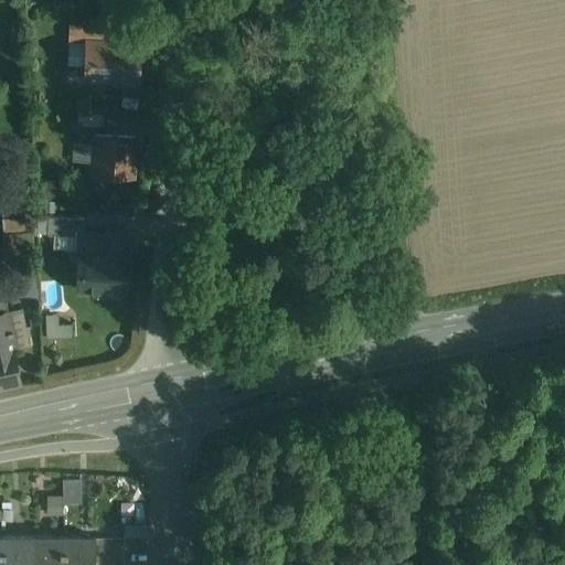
[(117,27),(68,25),(68,51),(76,52),(75,86),(100,87),(102,74),(120,74),(120,87),(140,88),(141,39),(117,38),(117,27)]
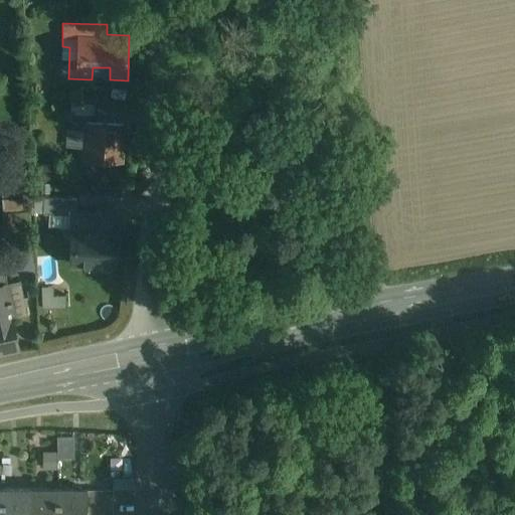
[(126,125),(84,122),(81,160),(123,163),(126,125)]
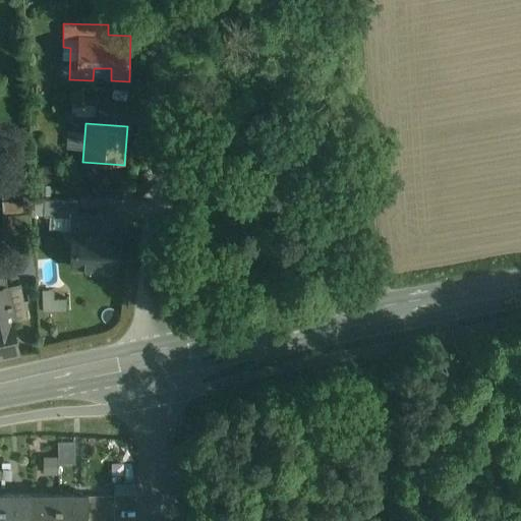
[(72,200),(44,200),(43,221),(71,222),(72,200)]
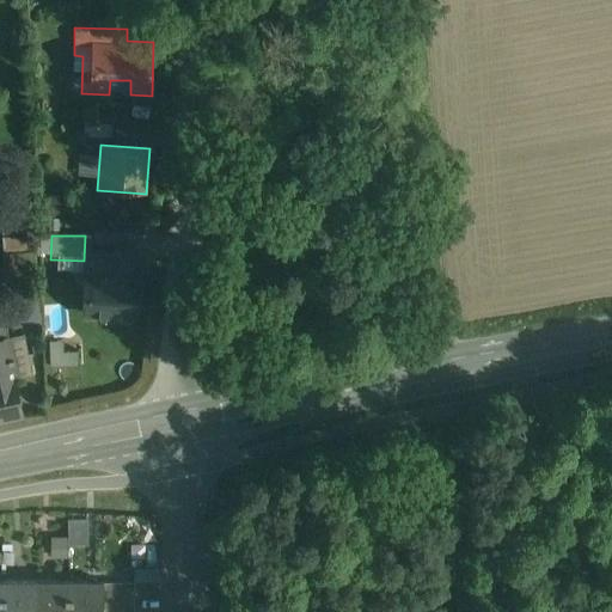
[(142,275),(134,275),(135,254),(89,252),(89,274),(80,274),(79,316),(141,317),(142,275)]
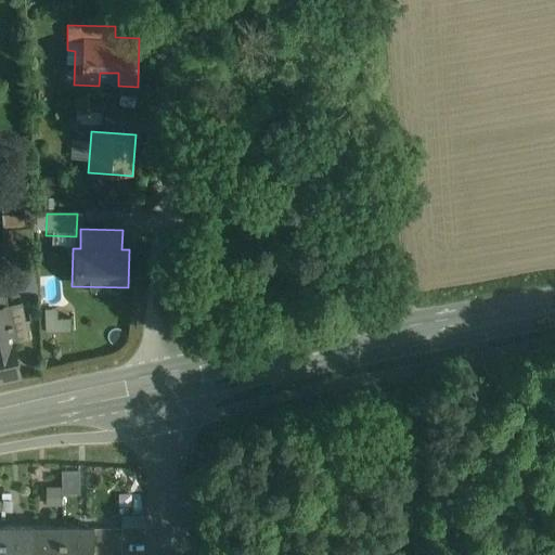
[(4,307),(0,307),(0,381),(21,377),(4,307)]
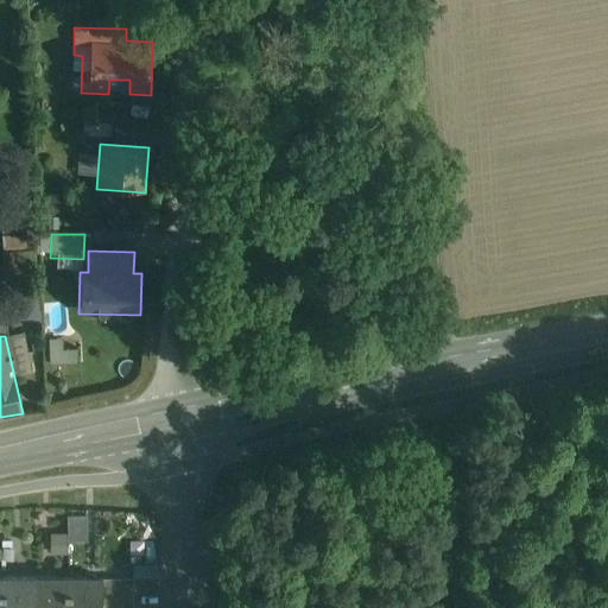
[(35,607),(35,578),(1,578),(1,607),(35,607)]
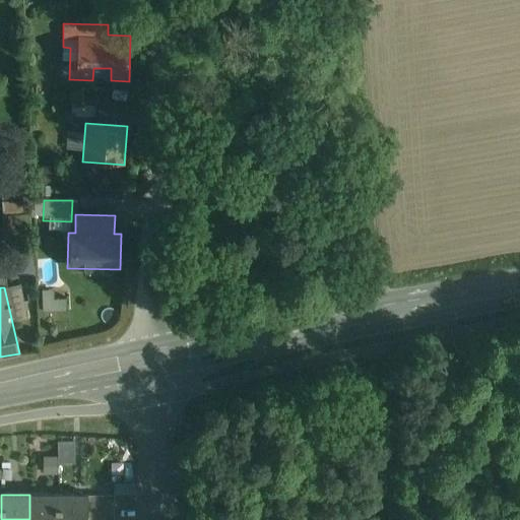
[(58,519),(58,495),(29,495),(29,519),(58,519)]
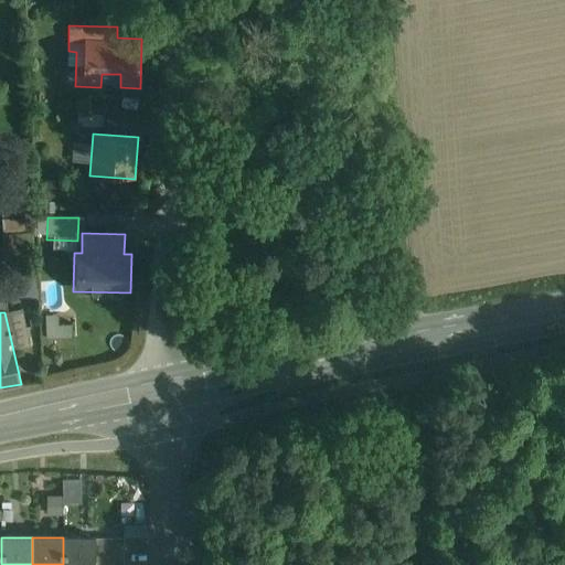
[(95,537),(63,537),(63,564),(95,564),(95,552),(95,537)]
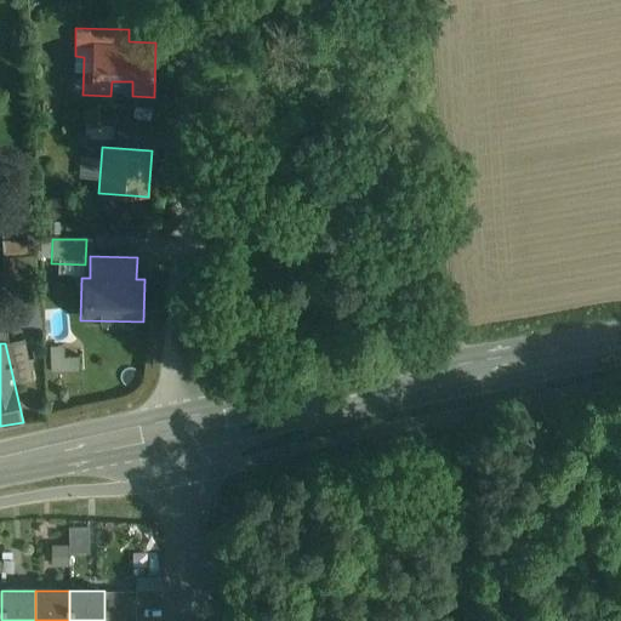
[(136,591),(104,591),(104,607),(136,607),(136,591)]
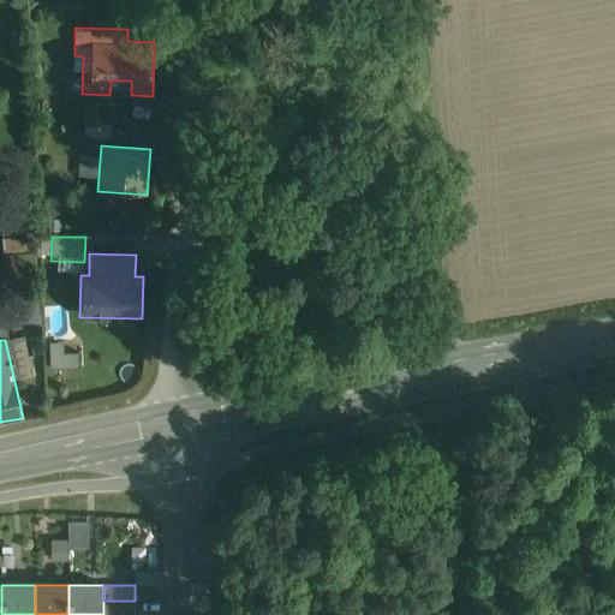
[(135,614),(135,601),(103,601),(103,614),(135,614)]
